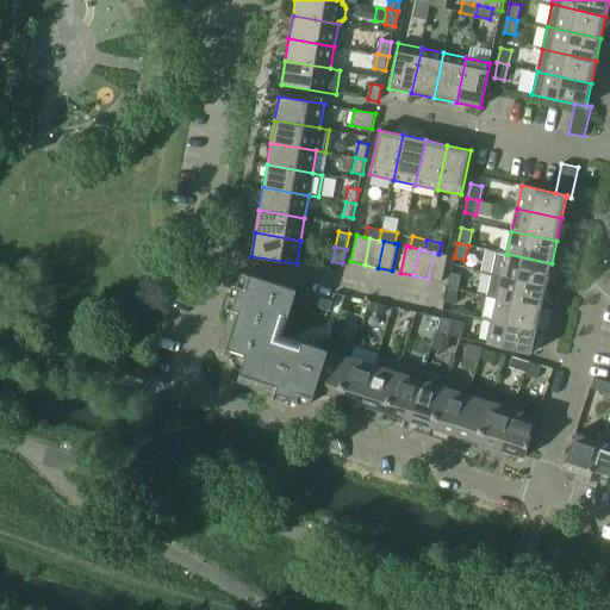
[(498,251),(492,274),(547,286),(552,263),(506,254),(498,251)]
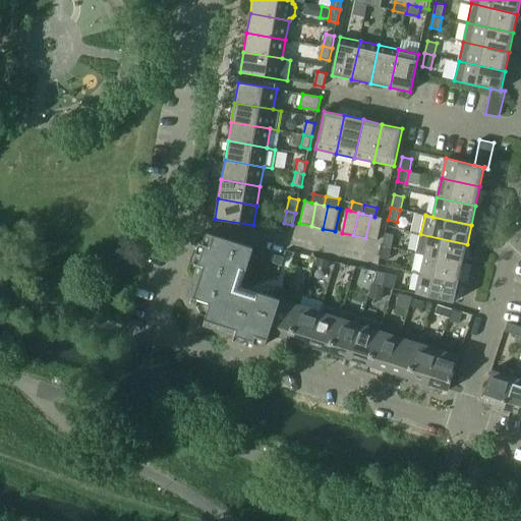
[(370,216),(365,238),(378,240),(383,218),(374,217),(370,216)]
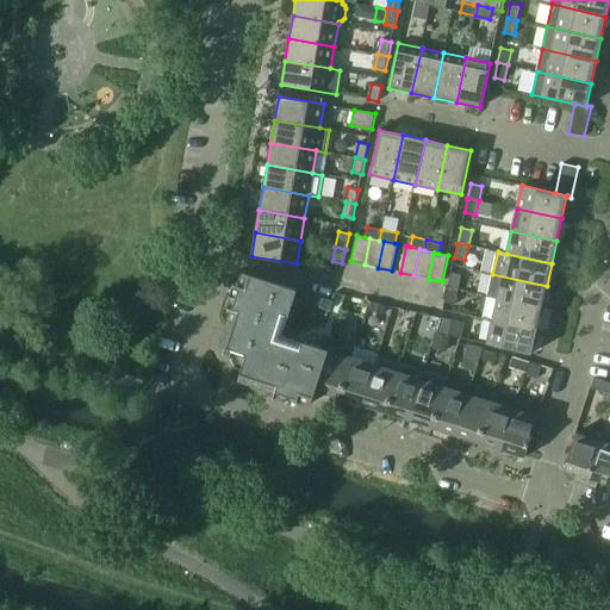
[(311,403),(316,390),(329,350),(303,342),(302,343),(281,336),(288,316),(297,290),(244,273),(221,346),(242,352),(243,352),(242,350),(247,349),(250,358),(247,360),(247,359),(246,359),(238,380),(311,403)]
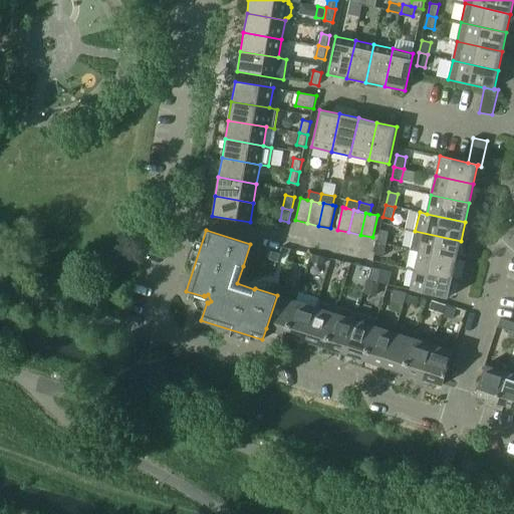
[(380,230),(377,242),(387,244),(389,232),(380,230)]
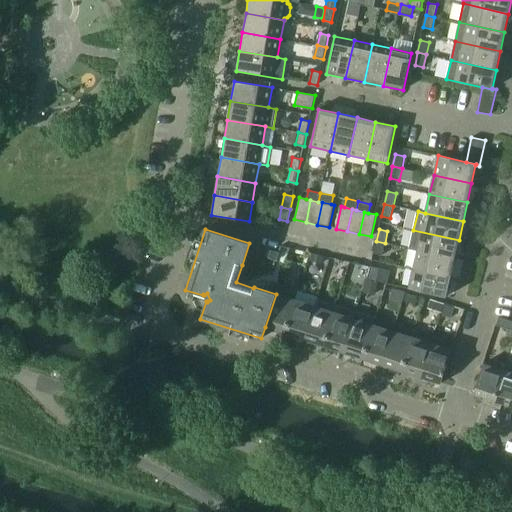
[(413,230),(409,248),(455,258),(459,240),(413,230)]
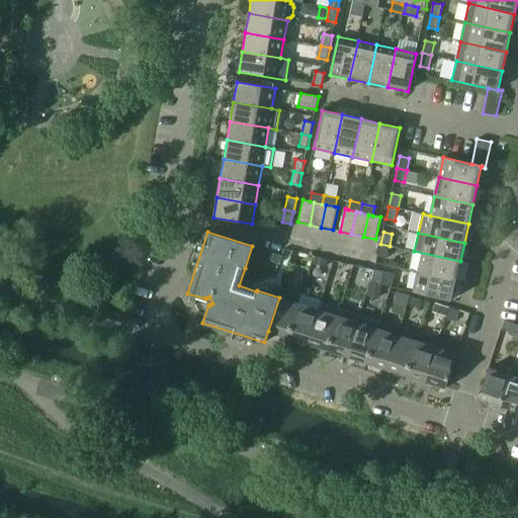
[(390,246),(380,244),(377,256),(386,258),(390,246)]
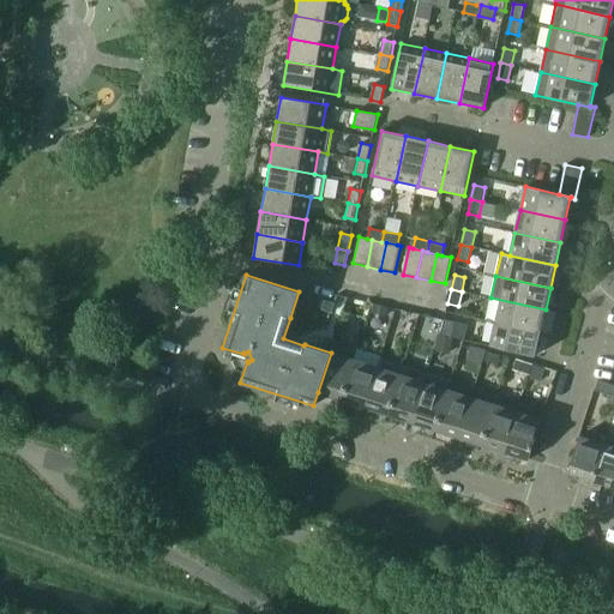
[(318,298),(315,307),(332,312),(335,302),(318,298)]
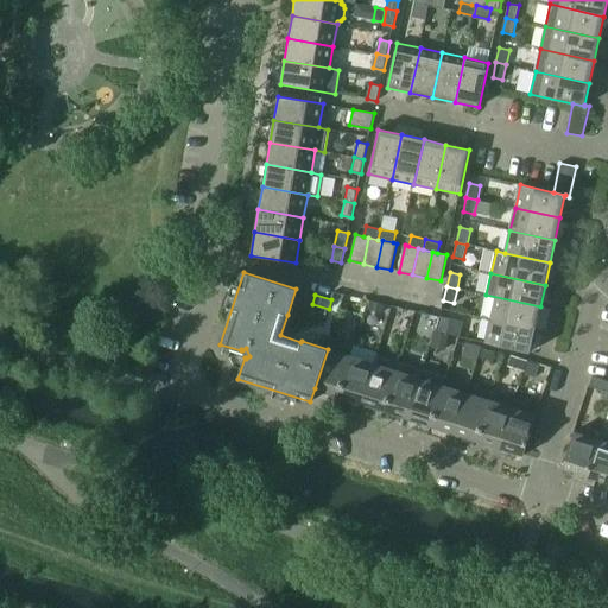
[(481,317),(491,320),(536,329),(540,306),(486,295),(481,317)]
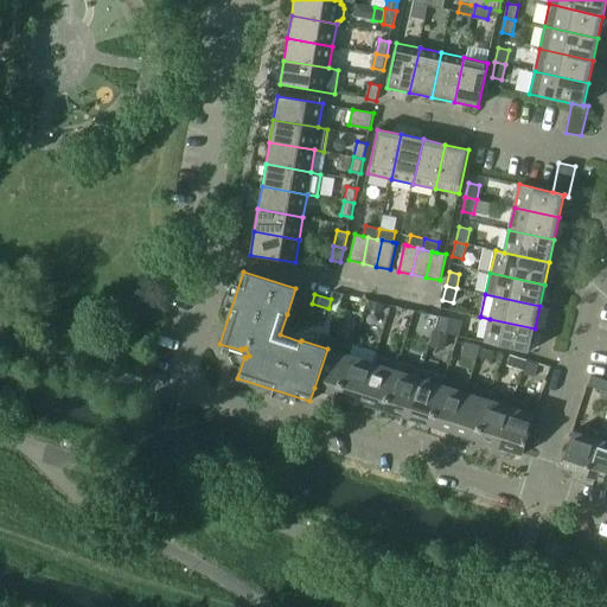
[(382,313),(384,305),(370,300),(368,310),(382,313)]
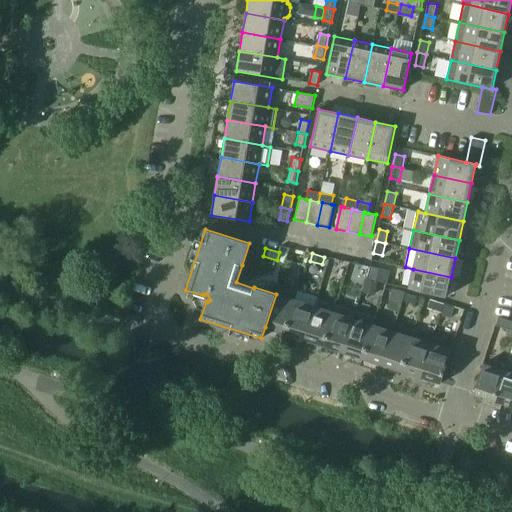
[(370,266),(368,280),(376,282),(379,268),(370,266)]
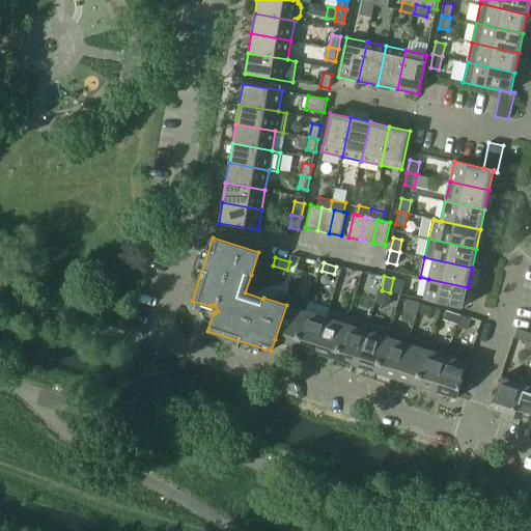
[(468,287),(428,279),(424,300),(463,308),(468,287)]
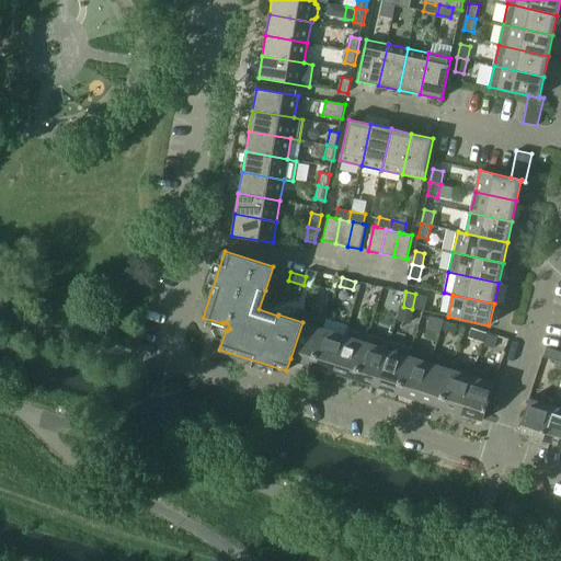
[(402,307),(399,320),(411,322),(414,310),(402,307)]
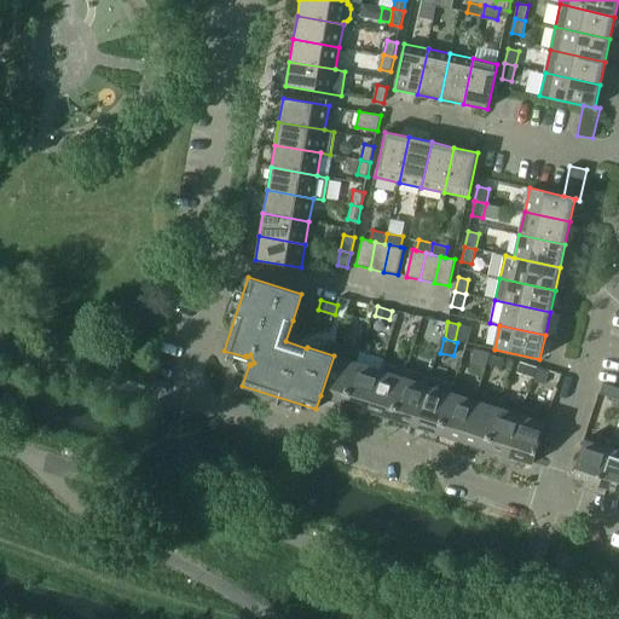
[(320,395),(345,404),(357,363),(360,354),(336,346),(334,356),(320,395)]
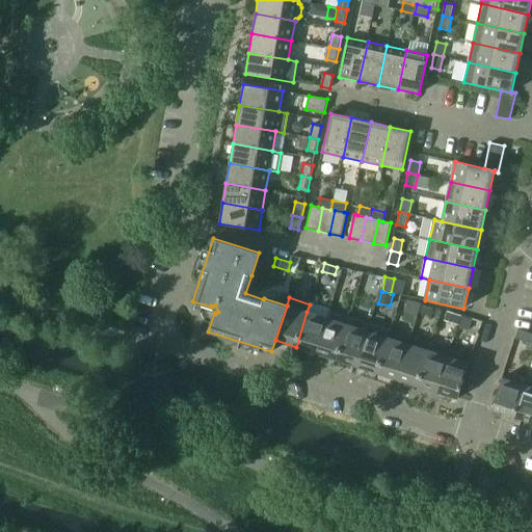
[(406,309),(405,311),(419,315),(419,313),(421,304),(408,301),(406,309)]
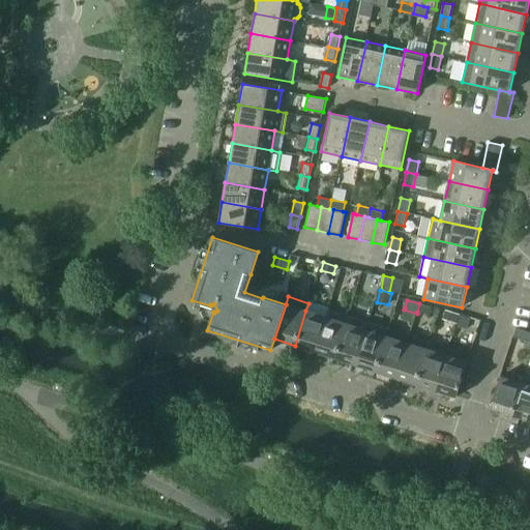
[(419,303),(417,312),(431,315),(433,306),(419,303)]
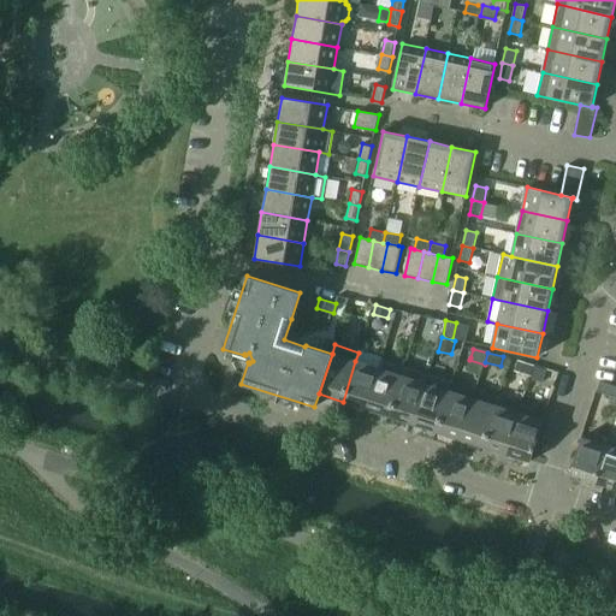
[(366,409),(390,416),(406,367),(381,360),(379,369),(366,409)]
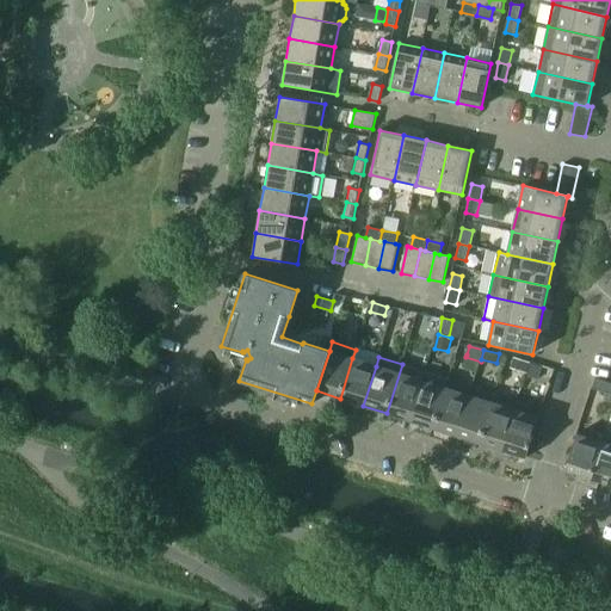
[(517,357),(513,366),(529,371),(531,362),(517,357)]
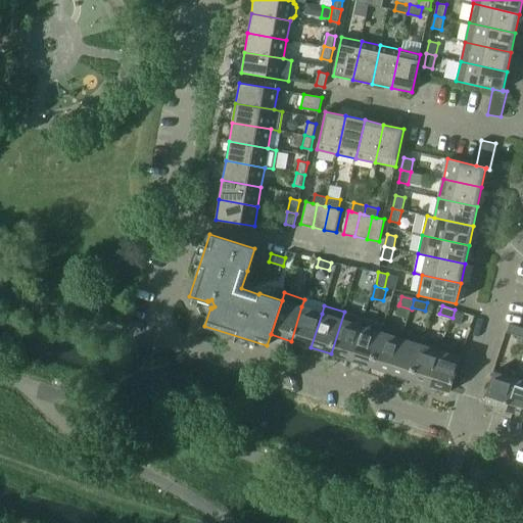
[(291,341),(311,347),(322,314),(301,306),(291,341)]
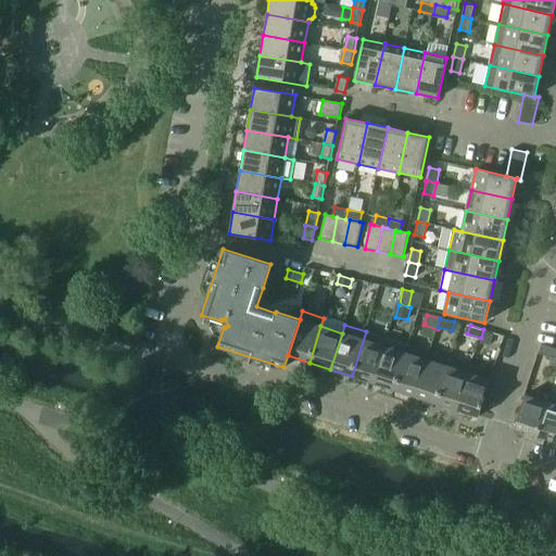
[(352,376),(373,382),(387,338),(366,331),(352,376)]
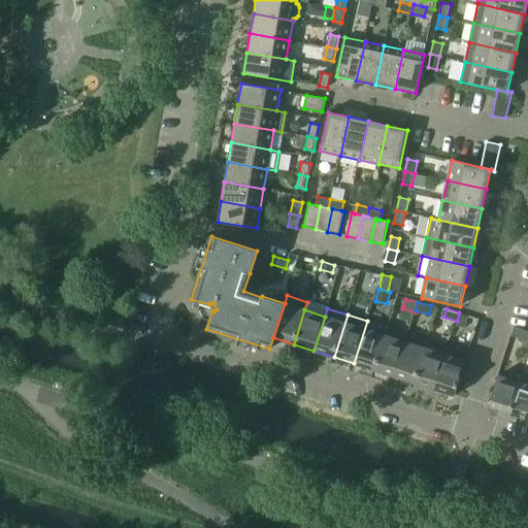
[(459,315),(457,324),(465,327),(468,318),(459,315)]
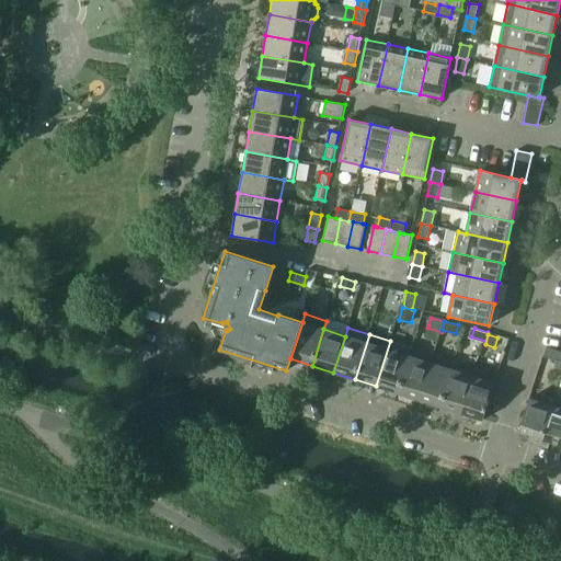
[(376,386),(397,392),(411,348),(390,341),(376,386)]
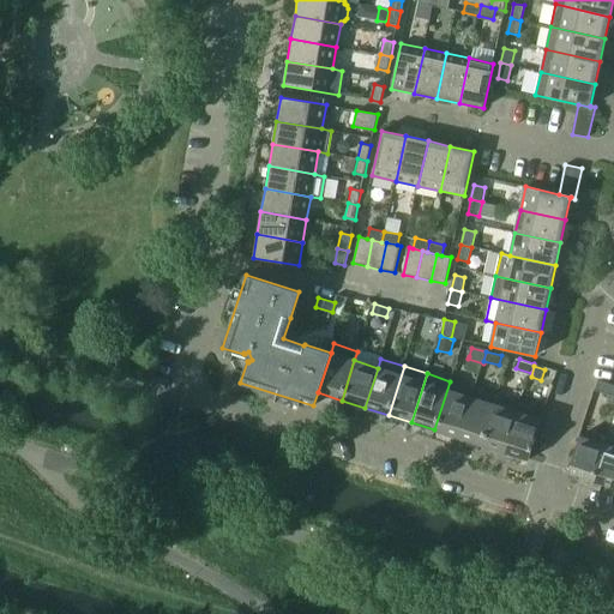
[(595,391),(612,395),(613,385),(599,380),(595,391)]
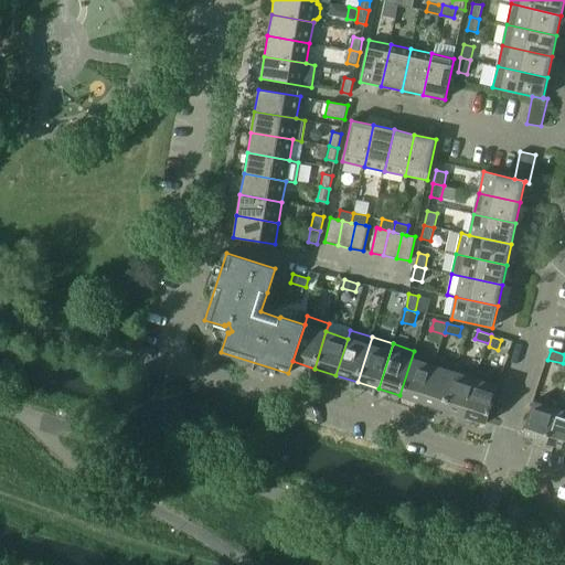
[(400,395),(422,403),(436,358),(414,351),(400,395)]
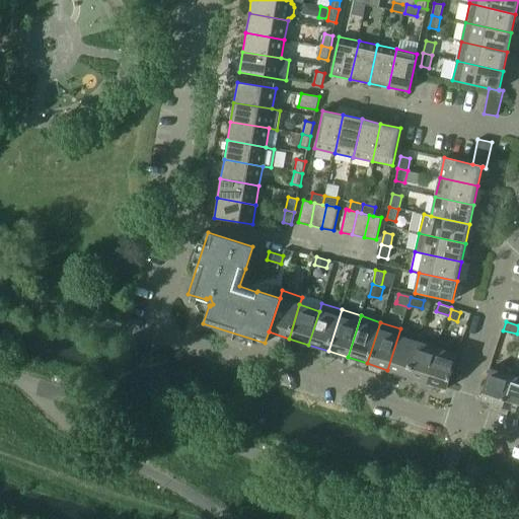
[(387,370),(406,376),(420,335),(400,328),(387,370)]
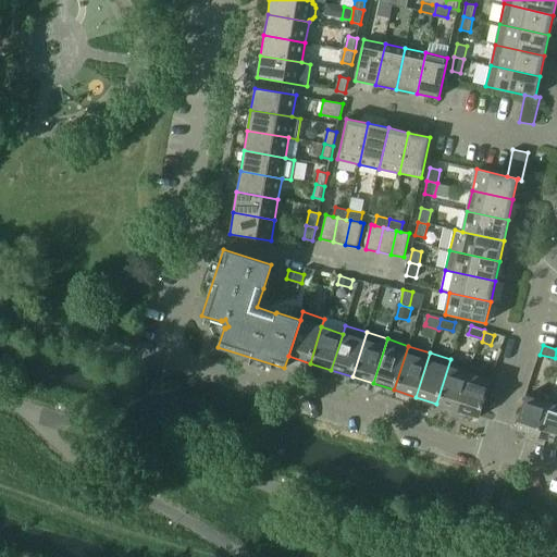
[(436,404),(458,410),(472,366),(450,359),(436,404)]
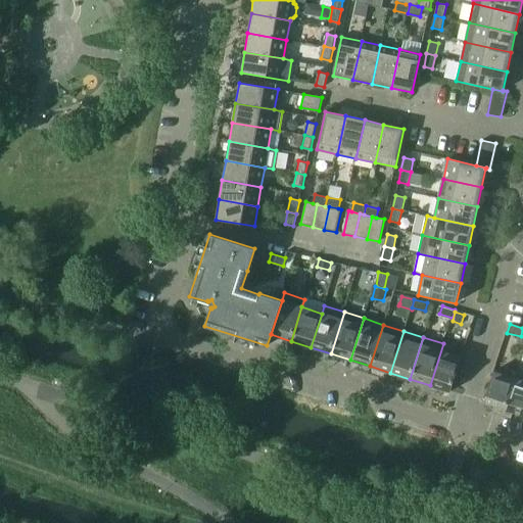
[(443,343),(430,385),(450,392),(464,350),(443,343)]
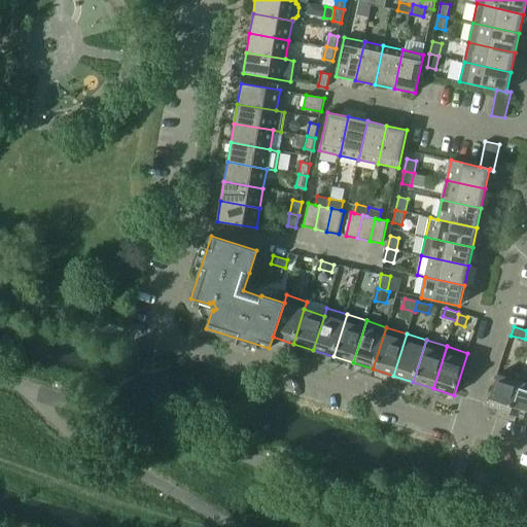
[(517,415),(526,418),(526,374),(521,373),(519,381),(506,418),(515,421),(517,415)]
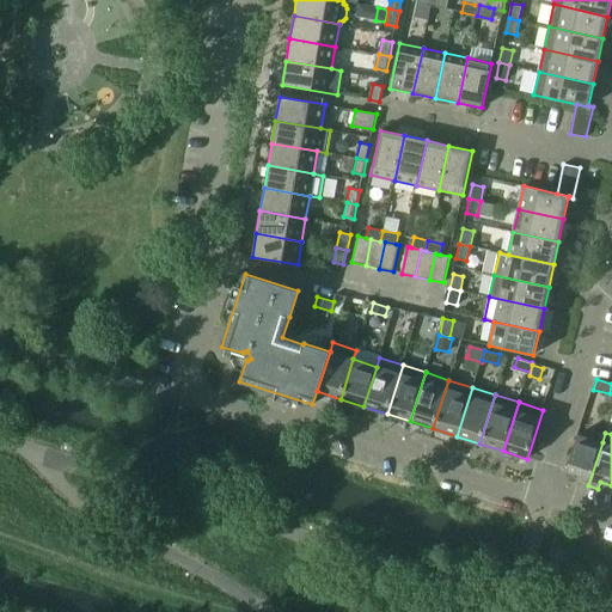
[(579,482),(588,485),(603,442),(577,434),(565,471),(580,476),(579,482)]
